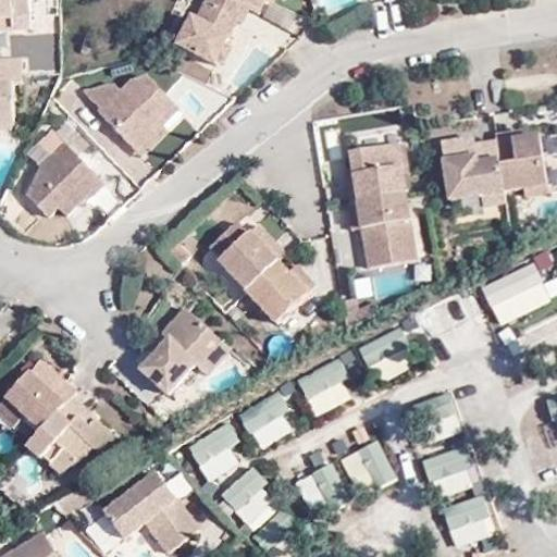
[(0,0),(0,22),(24,22),(23,0),(0,0)]
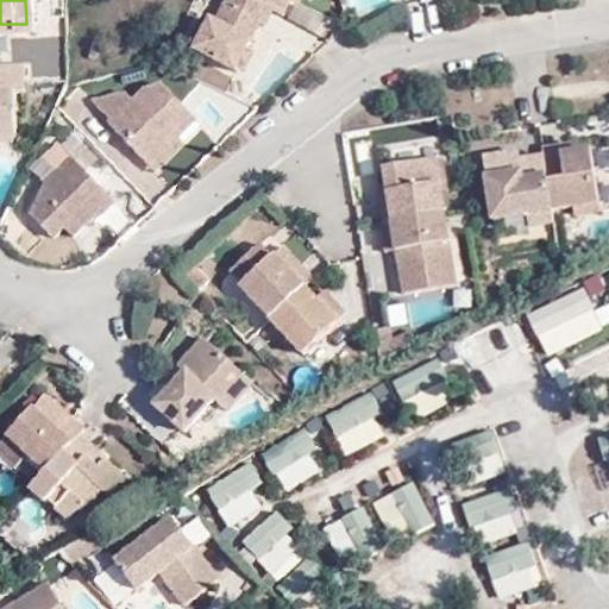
[(272,12),(249,0),(230,0),(218,22),(212,18),(195,48),(236,70),(263,22),(268,23),(272,12)]
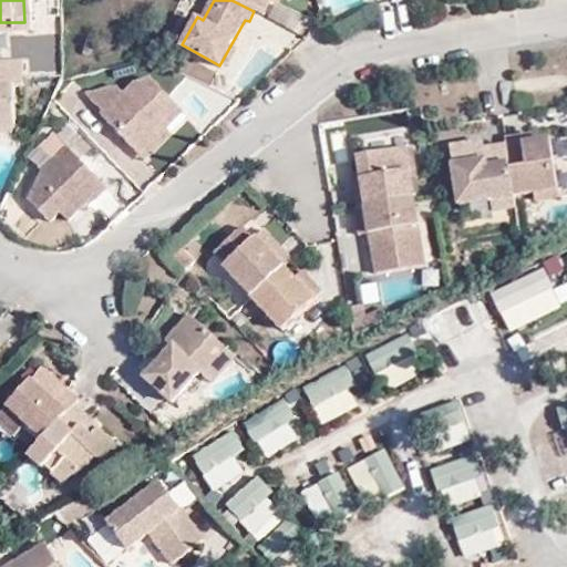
[(232,0),(254,11),(260,16),(268,0),(232,0)]
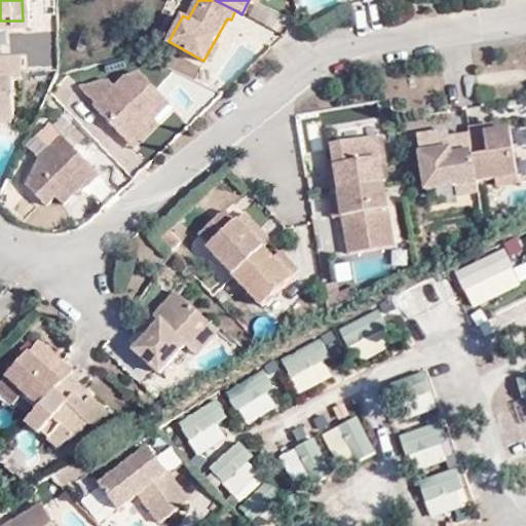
[(0,31),(23,31),(23,21),(0,21),(0,31)]
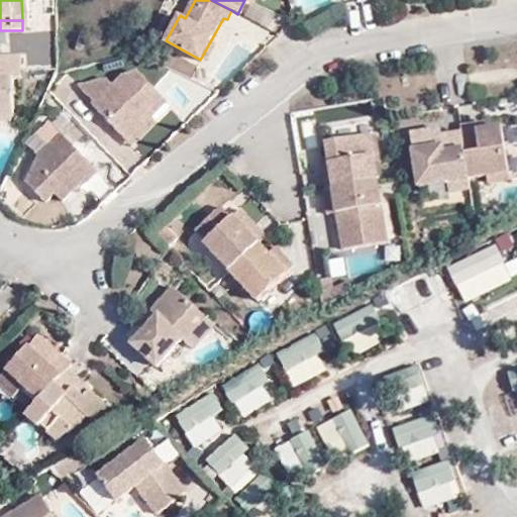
[(0,78),(6,79),(13,79),(14,60),(0,59),(0,78)]
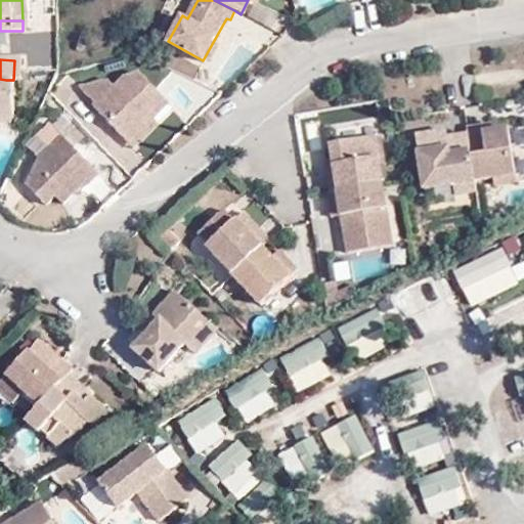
[(110,80),(81,87),(94,105),(93,108),(127,141),(155,118),(150,113),(165,100),(141,75),(124,78),(116,87),(110,80)]
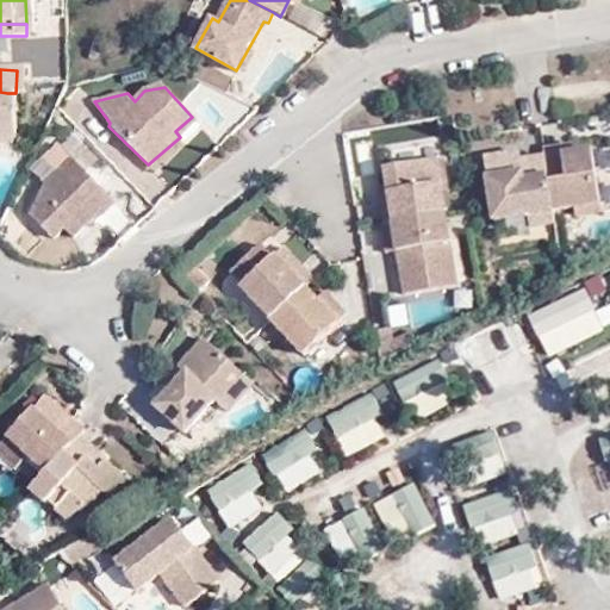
[(566,147),(546,150),(548,165),(554,210),(578,206),(603,203),(596,150),(567,154),(566,147)]
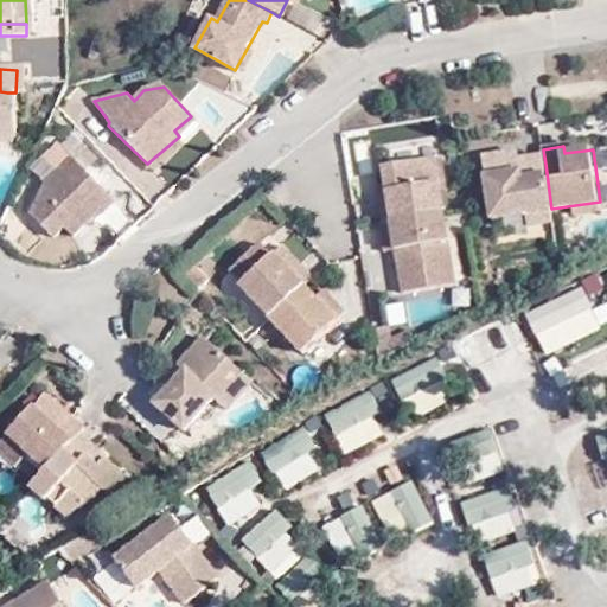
[(46,183),(34,215),(56,236),(65,228),(71,232),(96,210),(101,212),(113,199),(74,158),(46,183)]
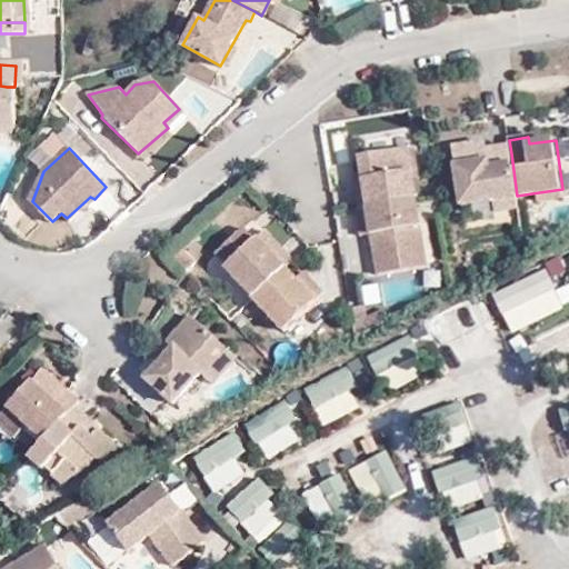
[(363,211),(420,202),(411,150),(362,158),(366,188),(360,188),(363,211)]
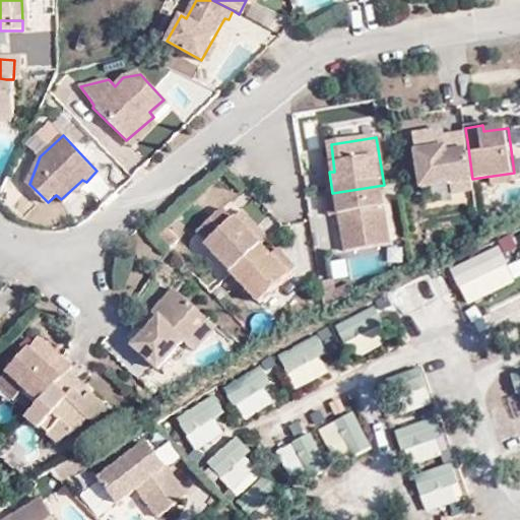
[(453,198),(475,195),(472,179),(467,140),(433,145),(432,138),(413,141),(415,148),(424,193),(452,189),(453,198)]
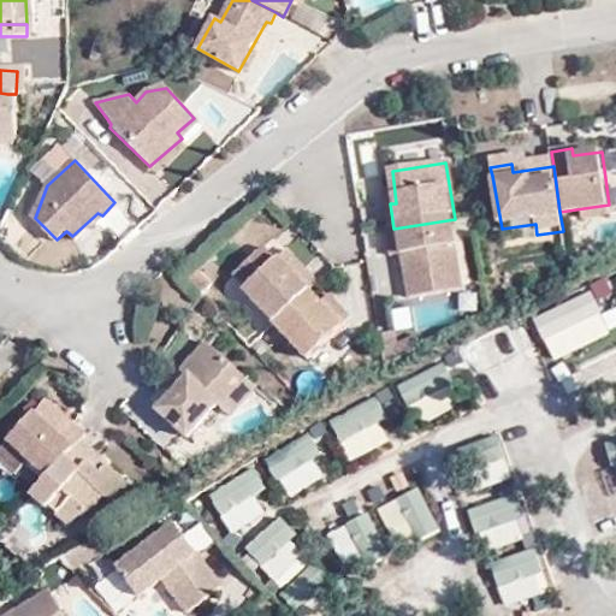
[(611,213),(609,205),(584,208),(585,217),(611,213)]
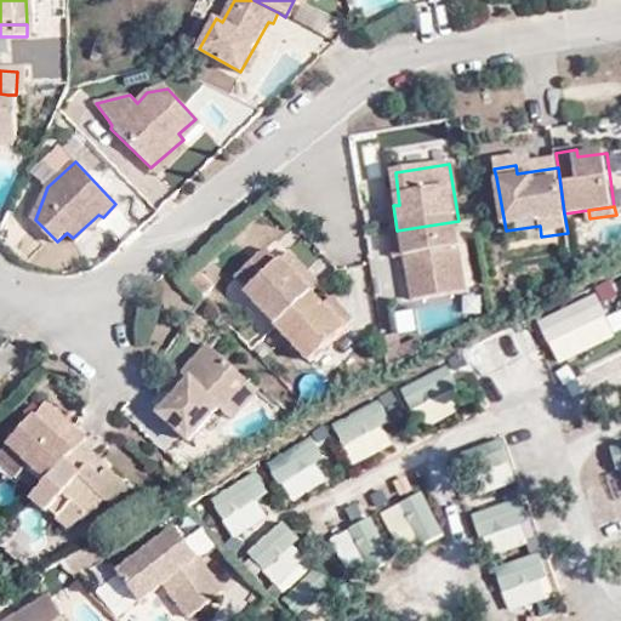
[(397,231),(392,232),(394,246),(408,244),(411,278),(466,268),(459,221),(397,231)]
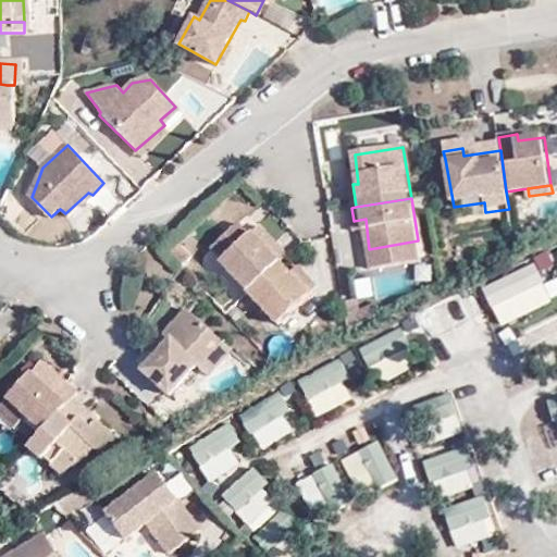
[(222,261),(250,293),(281,263),(288,257),(260,226),(222,261)]
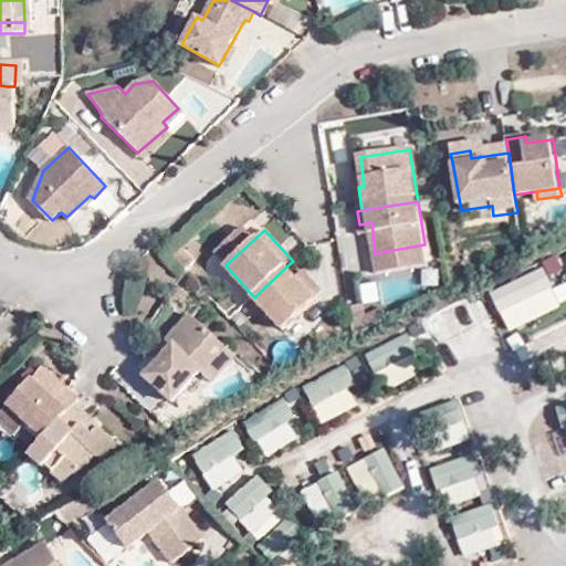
[(285,268),(254,297),(282,328),(322,295),(312,282),(305,289),(296,279),(285,268)]
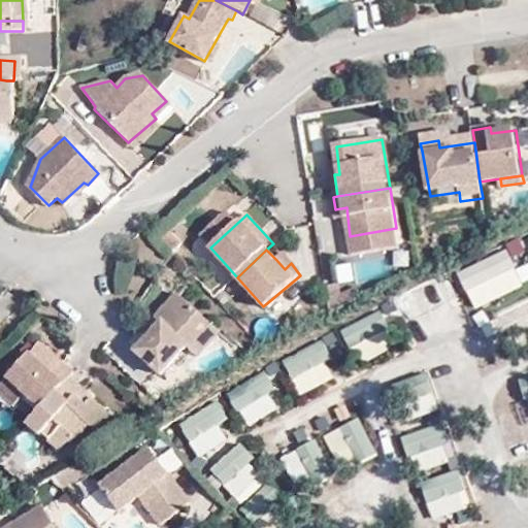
[(455,276),(474,311),(523,285),(503,251),(455,276)]
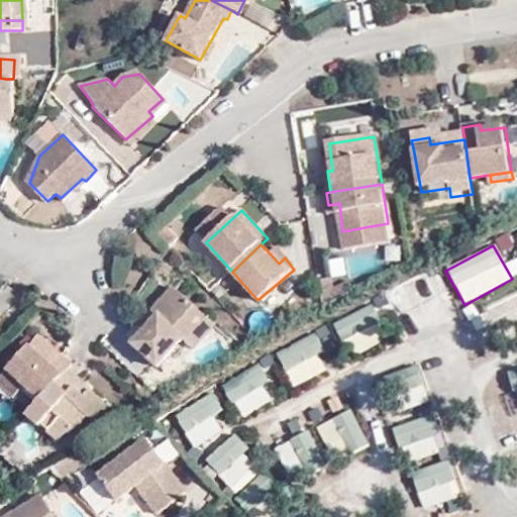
[(279,264),(285,257),(277,247),(271,254),(279,264)]
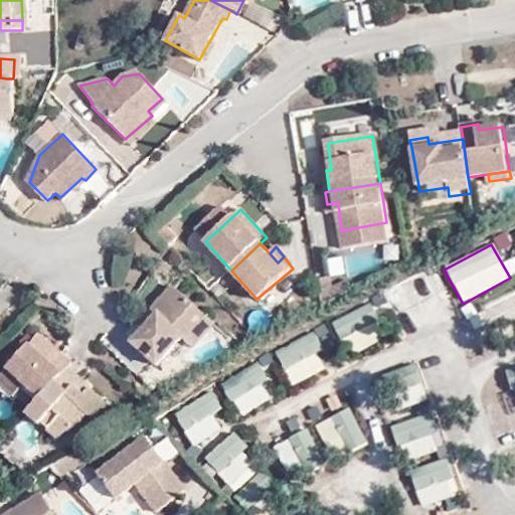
[(374,248),(350,251),(352,272),(376,269),(374,248)]
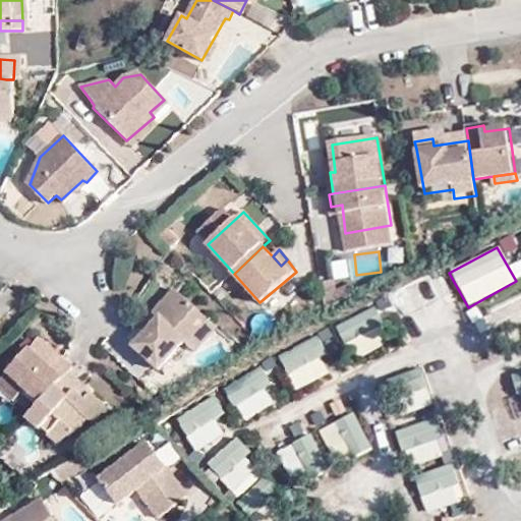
[(188,342),(209,317),(174,286),(153,310),(159,317),(133,344),(160,366),(184,339),(188,342)]
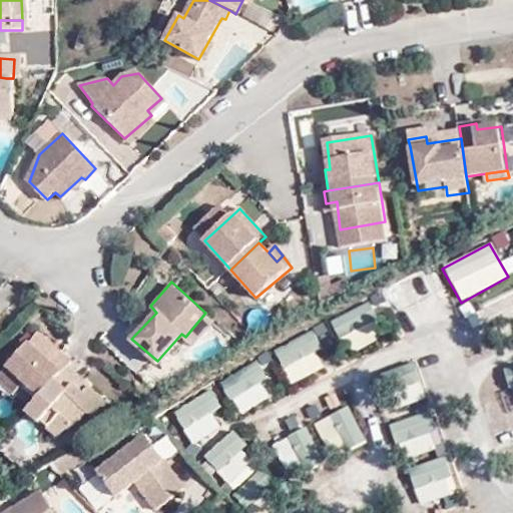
[(487,327),(512,315),(512,287),(477,304),(487,327)]
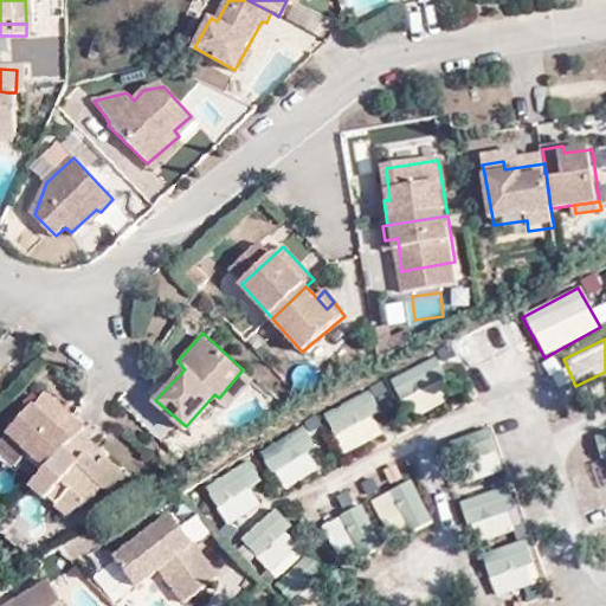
[(400,401),(446,378),(436,358),(389,380),(400,401)]
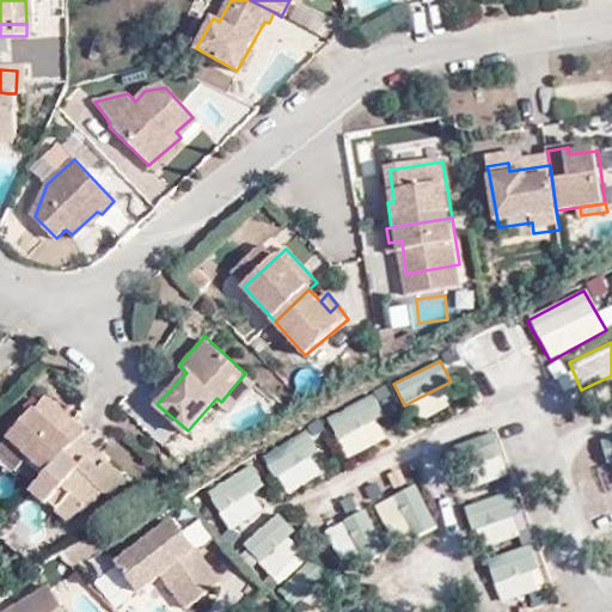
[(255,381),(245,373),(221,402),(230,409),(255,381)]
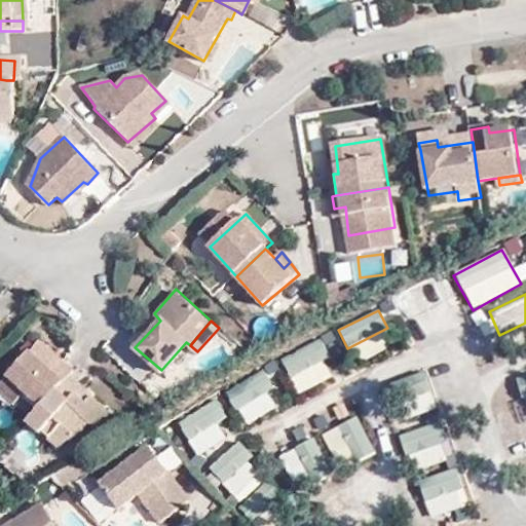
[(288,378),(330,362),(322,341),(280,358),(288,378)]
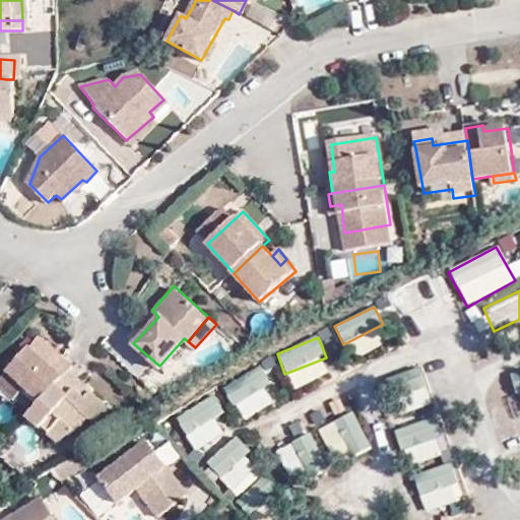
[(68,374),(74,368),(59,354),(54,361),(31,339),(4,369),(41,403),(68,374)]
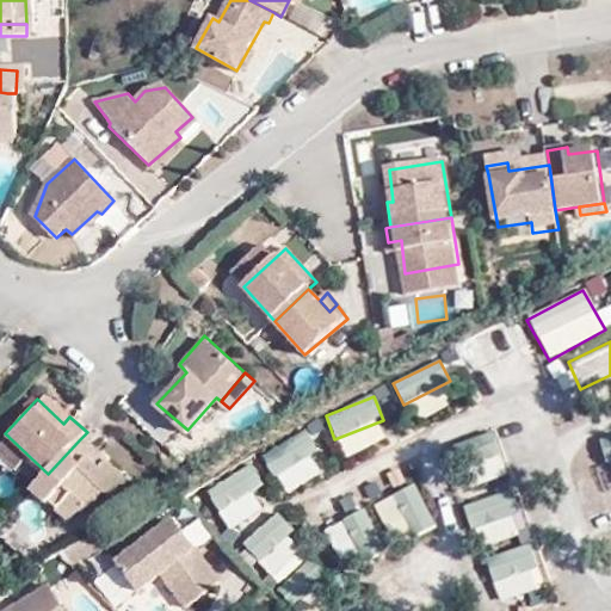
[(284,494),(323,473),(302,434),(263,456),(284,494)]
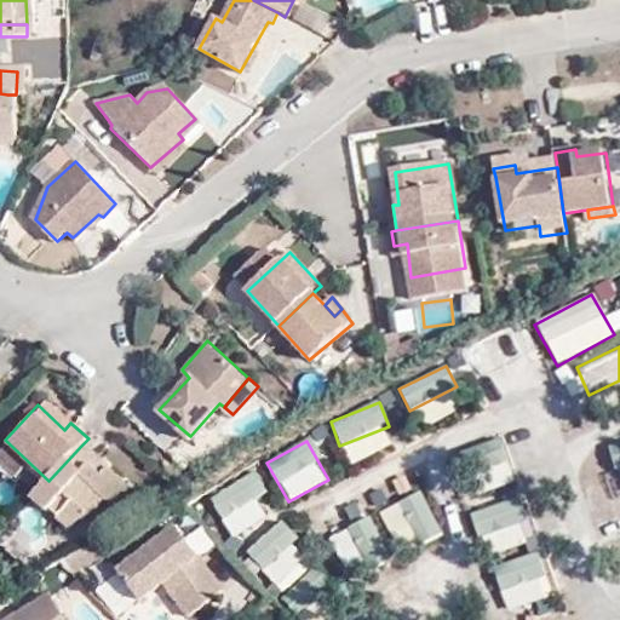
[(504,443),(480,446),(483,486),(509,484),(504,443)]
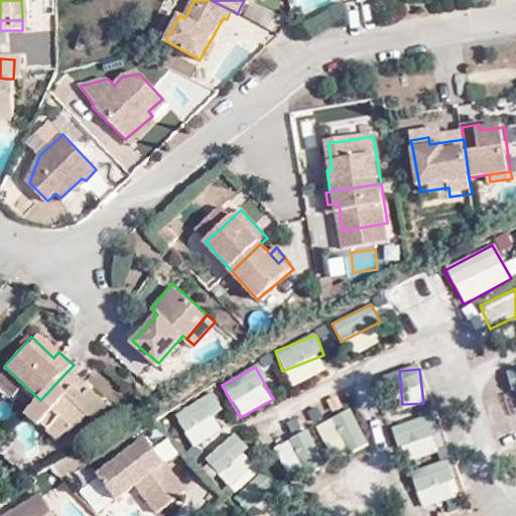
[(40,400),(28,413),(58,440),(84,413),(92,420),(105,405),(68,371),(40,400)]
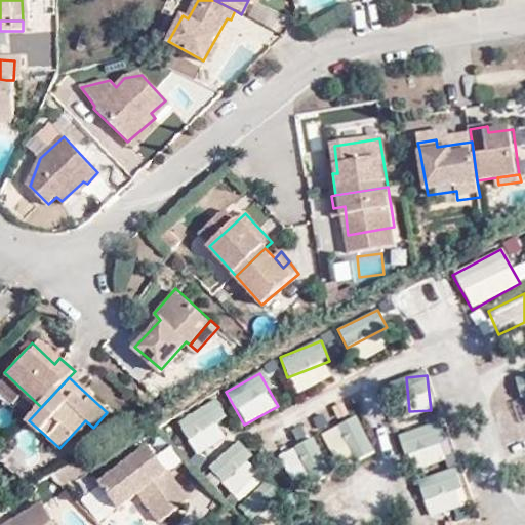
[(215,420),(225,415),(215,398),(175,418),(194,455),(225,439),(215,420)]
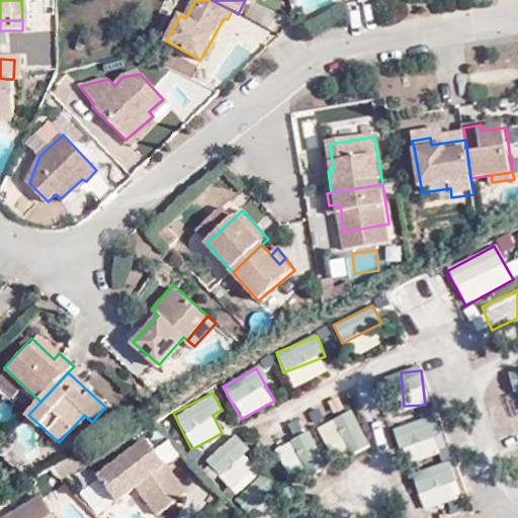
[(332,460),(367,442),(351,410),(316,428),(332,460)]
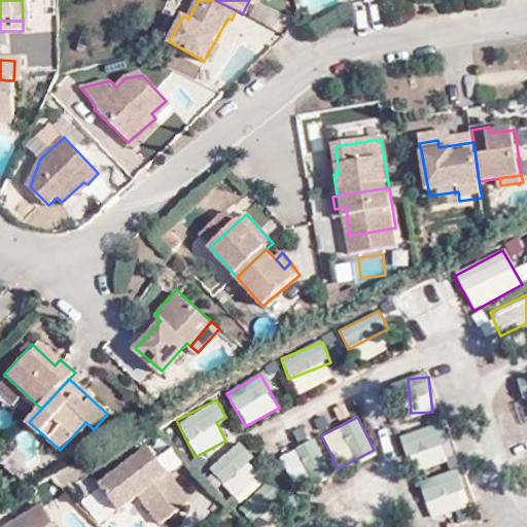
[(289,482),(325,467),(315,440),(278,454),(289,482)]
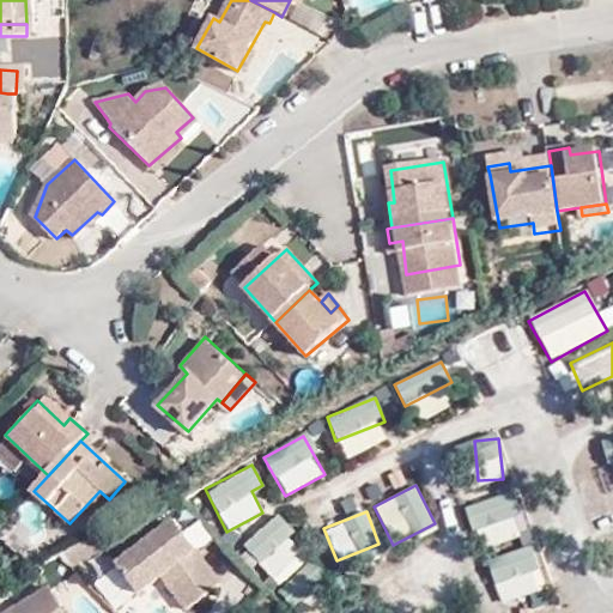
[(240,546),(272,581),(305,551),(274,516),(240,546)]
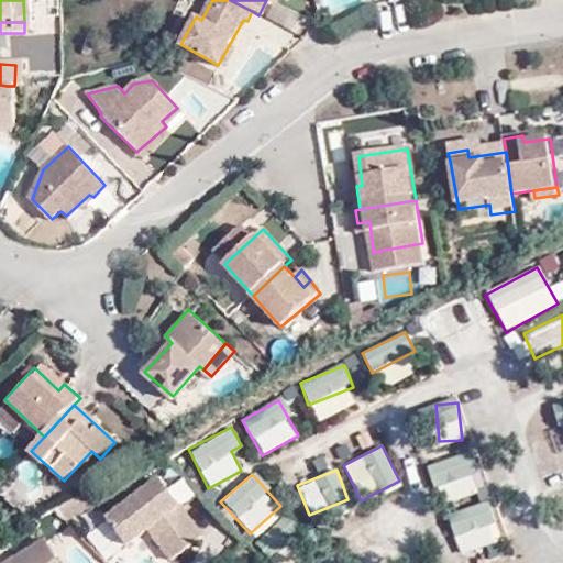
[(155,478),(101,520),(124,549),(144,533),(166,562),(167,562),(201,537),(178,505),(176,507),(155,478)]
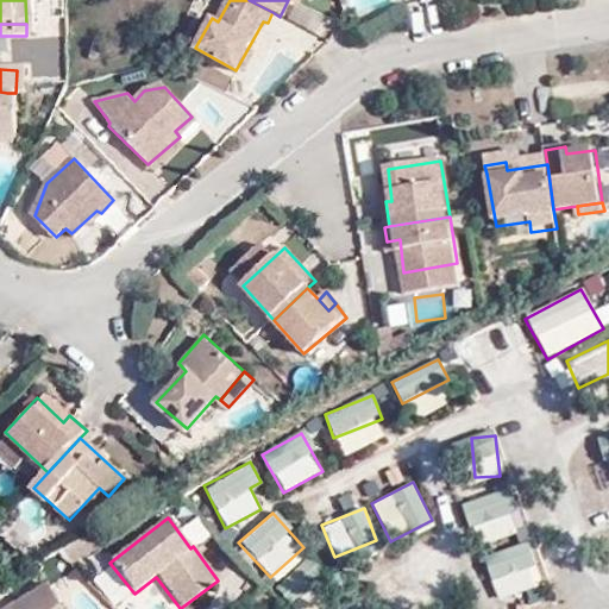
[(307,557),(274,588),(289,604),(322,572),(307,557)]
